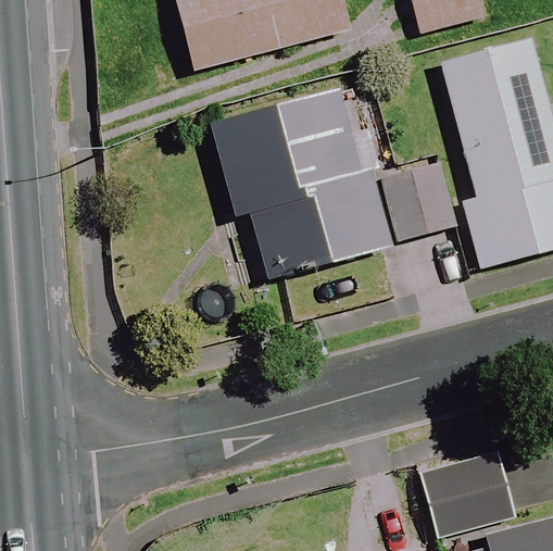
[(352,27),(343,0),(174,0),(196,73),(352,27)]
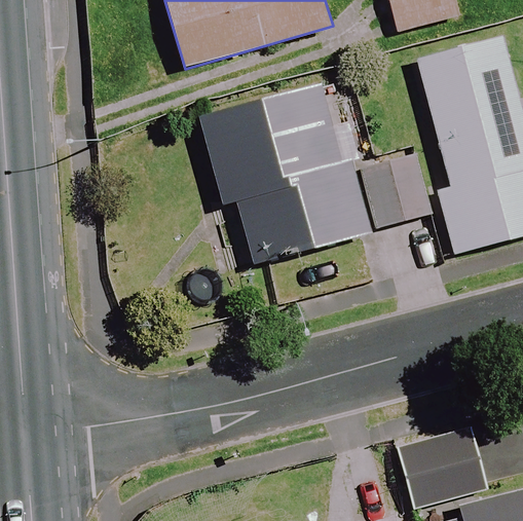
[(458,19),(454,0),(388,0),(396,32),(458,19)]
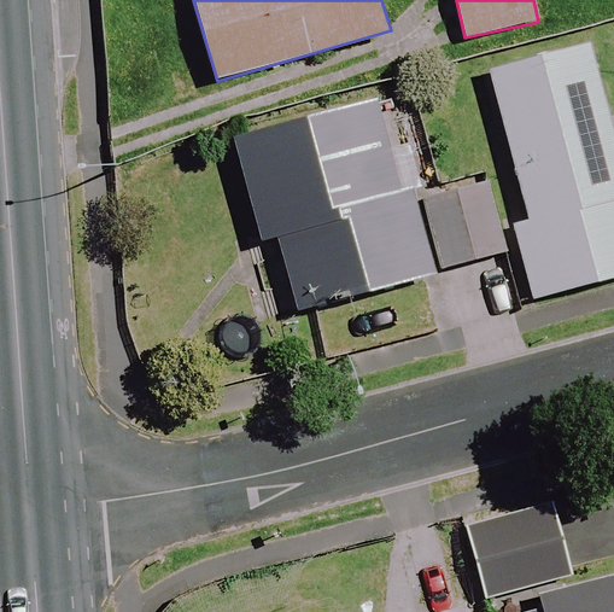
[(613,165),(586,47),(491,69),(527,222),(516,225),(533,297),(613,278),(613,165)]
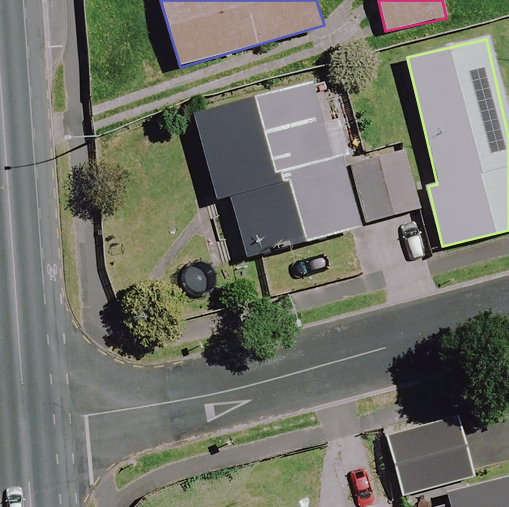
[(353,168),(328,79),(194,116),(217,201),(228,198),(245,258),(421,209),(405,153),(353,168)]
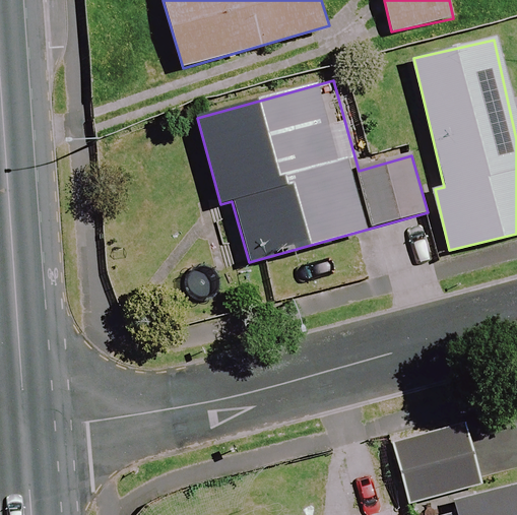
[(516,484),(451,501),(453,511),(435,514),(516,514),(516,484)]
